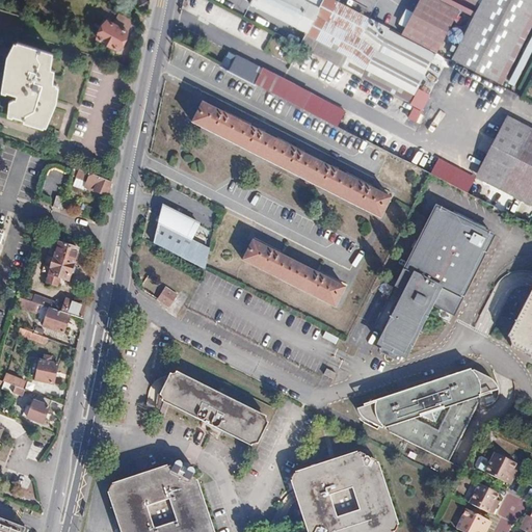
[(336,16),(320,7),(324,0),(251,0),(250,1),(307,30),(306,32),(323,41),(336,16)]
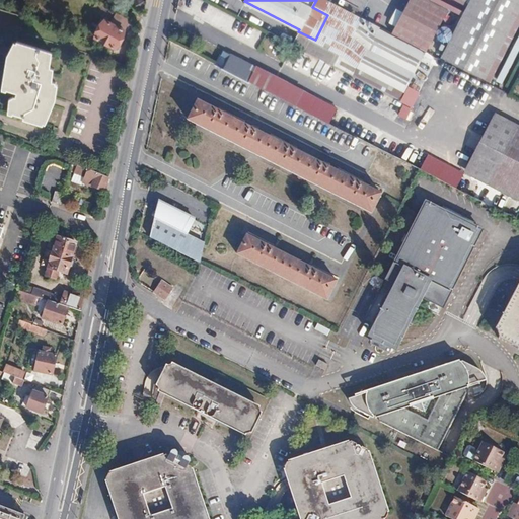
[(424,53),(380,29),(379,28),(334,4),(324,0),(316,0),(312,7),(327,15),(315,40),(310,52),(372,83),(400,98),(424,53)]
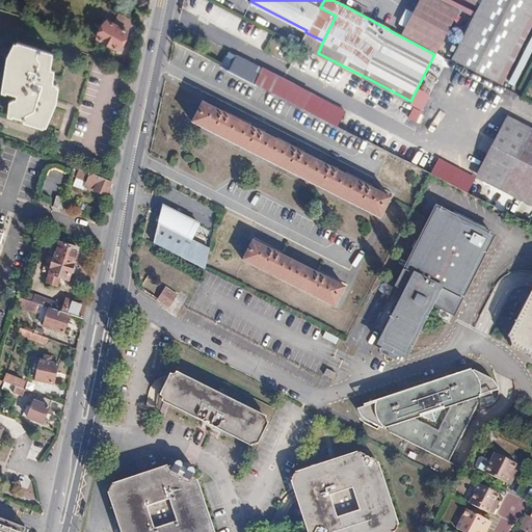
[(437,51),(455,19),(460,8),(443,0),(420,0),(403,32),(437,51)]
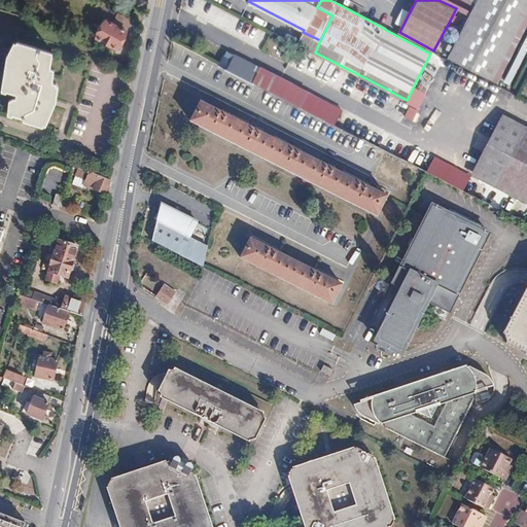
[(511,47),(526,13),(526,0),(480,0),(478,4),(449,60),(463,67),(492,81),(511,47)]
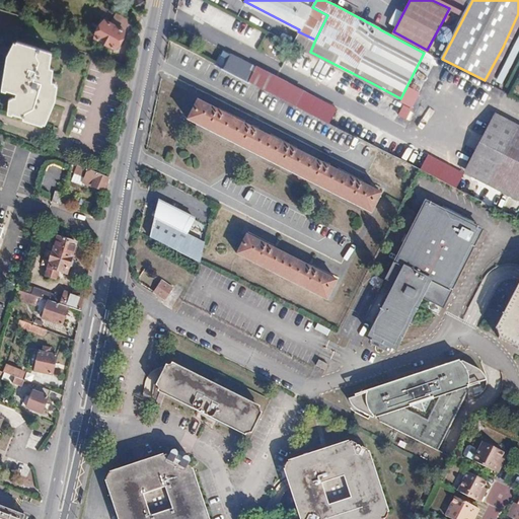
[(117,50),(132,22),(96,4),(94,7),(115,18),(112,24),(104,20),(96,38),(117,50)]
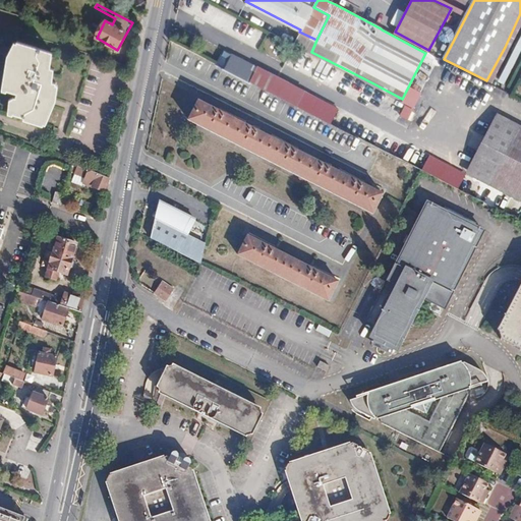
[(49,51),(15,41),(8,64),(11,65),(4,88),(16,93),(10,111),(23,116),(22,118),(42,124),(55,82),(47,78),(51,67),(45,65),(49,51)]
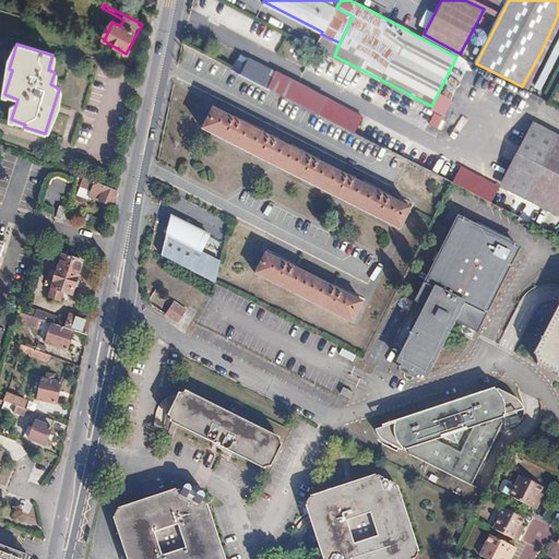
[(300,104),(308,88),(277,72),(274,79),(248,66),(251,59),(242,55),(234,70),(300,104)]
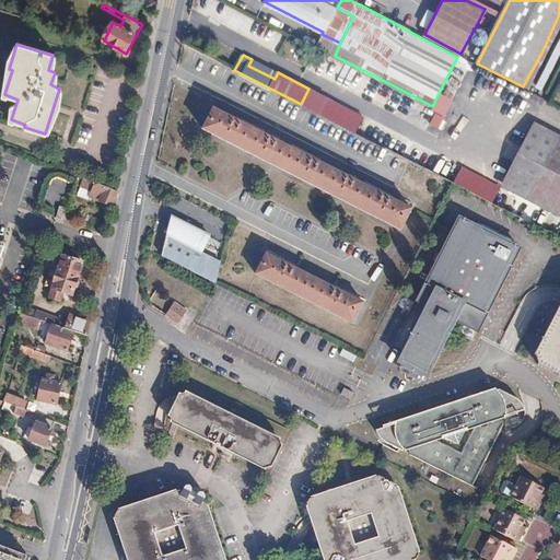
[(447,114),(474,61),(461,55),(435,107),(447,114)]
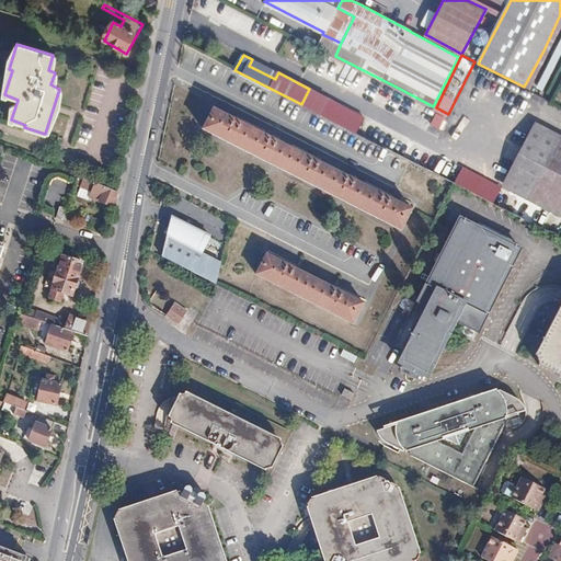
[(125,77),(129,69),(121,64),(116,72),(125,77)]
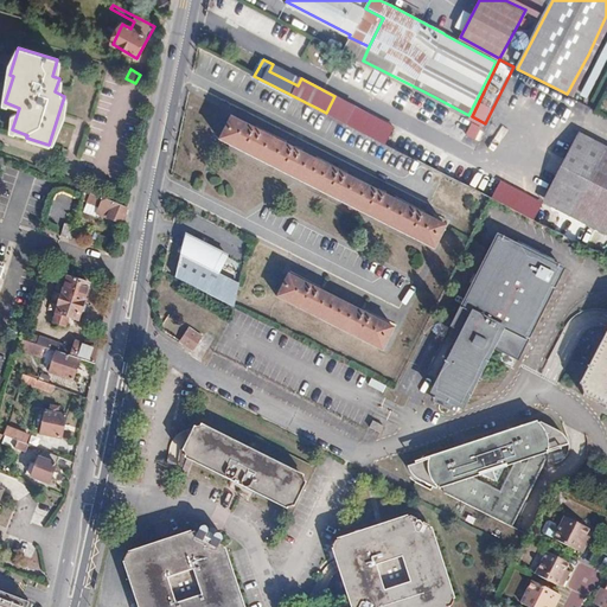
[(606,256),(606,235),(545,204),(334,96),(326,113),(606,256)]
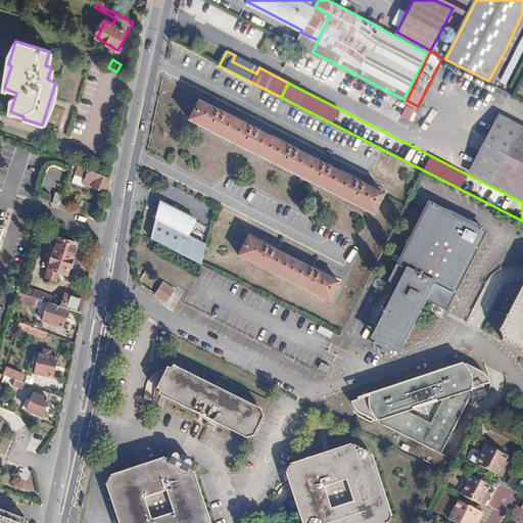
[(384,195),(199,102),(189,123),(374,215),(384,195)]
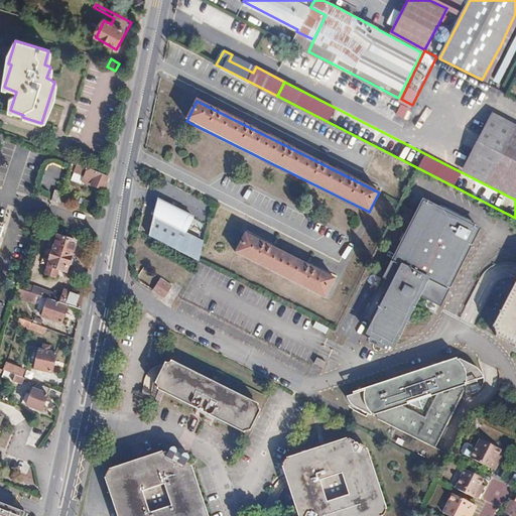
[(412,107),(403,103),(398,113),(406,118),(412,107)]
